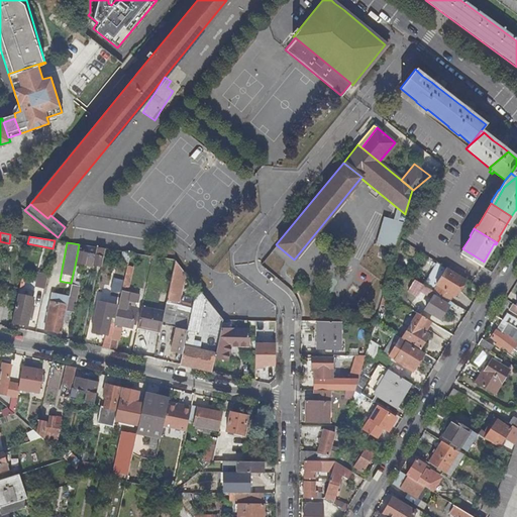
[(84,262),(100,266),(104,248),(96,247),(94,254),(87,253),(87,251),(86,250),(87,245),(79,244),(76,261),(84,263),(84,262)]
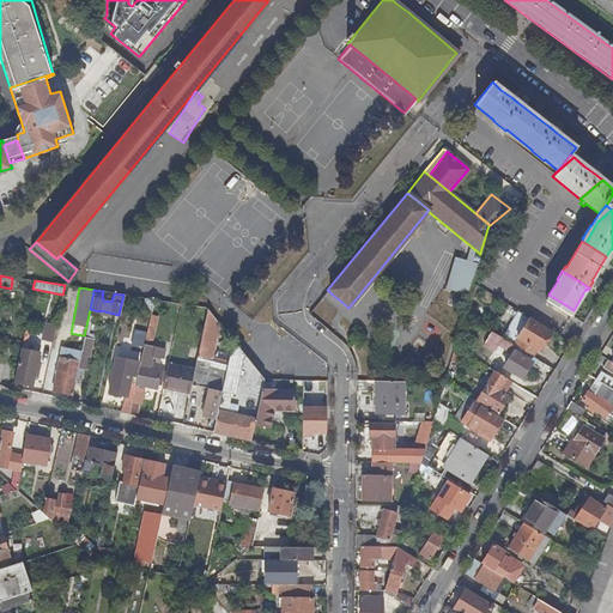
[(114,293),(103,291),(102,297),(103,298),(103,301),(111,302),(114,293)]
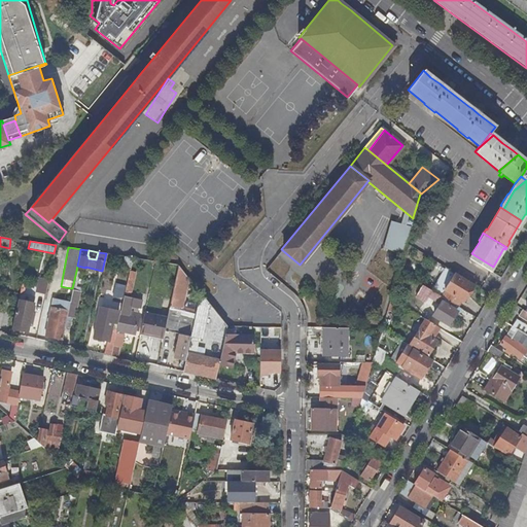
[(489,272),(493,267),(471,253),(468,259),(489,272)]
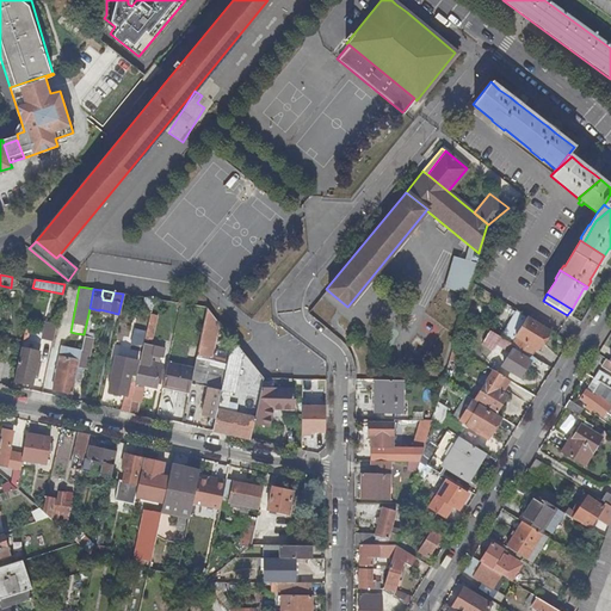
[(228,353),(232,340),(205,307),(197,346),(228,353)]
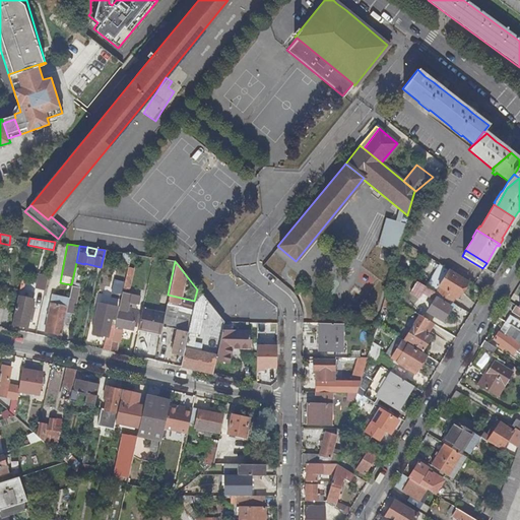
[(35,287),(45,289),(49,270),(39,267),(35,287)]
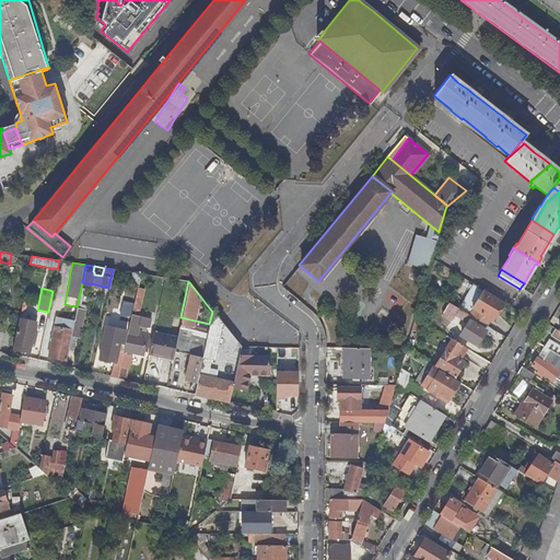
[(483,290),(471,308),(490,321),(502,302),(483,290)]
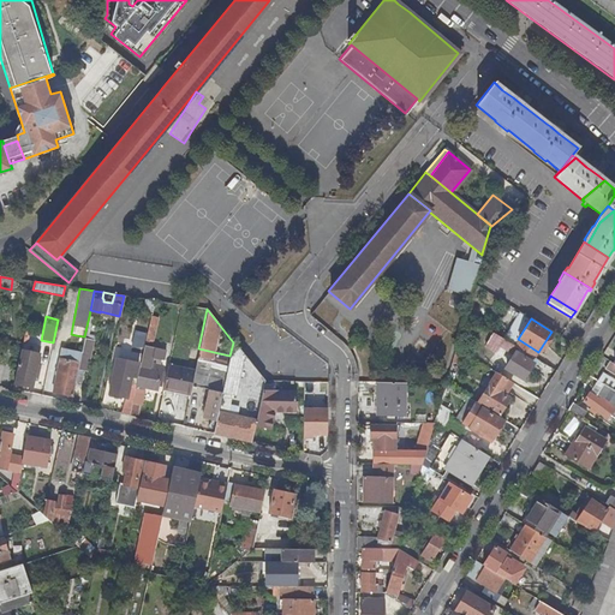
[(143,332),(132,329),(127,346),(139,348),(143,332)]
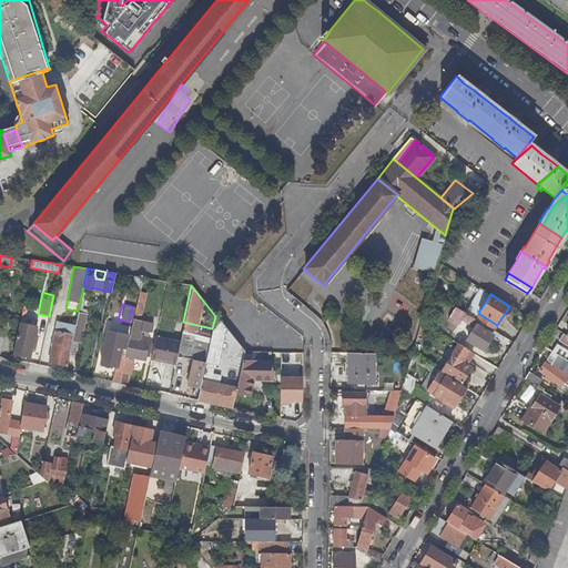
[(459,328),(462,324),(472,330),(476,321),(455,307),(447,321),(459,328)]
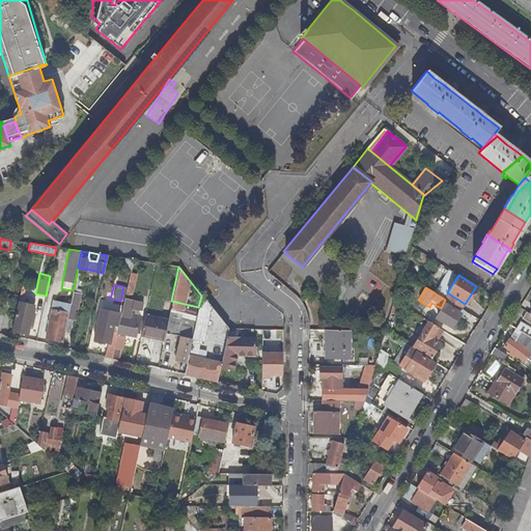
[(447,292),(444,299),(447,300),(462,309),(465,304),(447,292)]
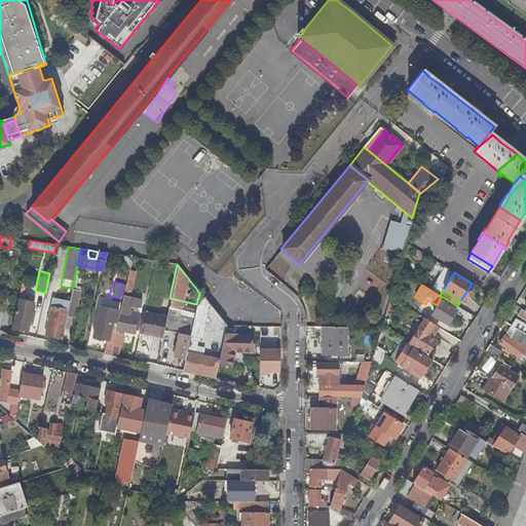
[(224,335),(226,326),(199,293),(196,304),(189,336),(222,343),(224,335)]
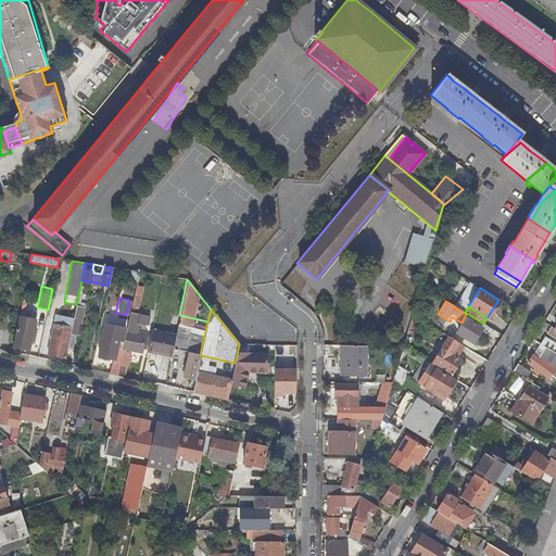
[(71,328),(70,332),(76,335),(79,321),(80,314),(74,313),(71,328)]
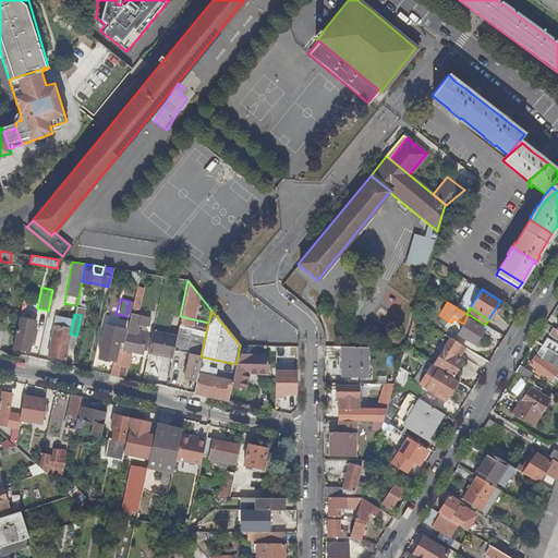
[(148,317),(130,314),(126,329),(135,331),(137,324),(138,325),(137,331),(145,334),(148,317)]
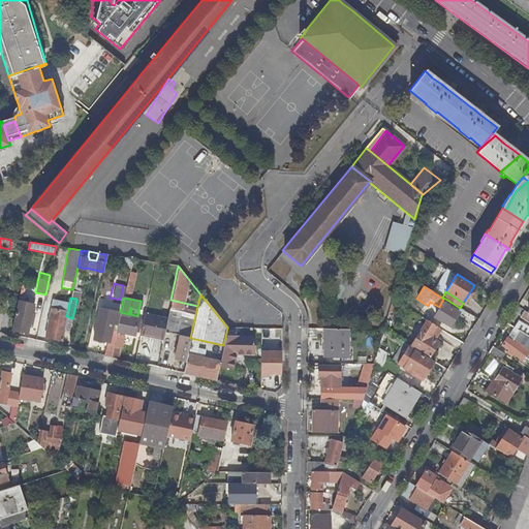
[(460,308),(445,299),(442,303),(457,312),(460,314),(462,309),(460,308)]
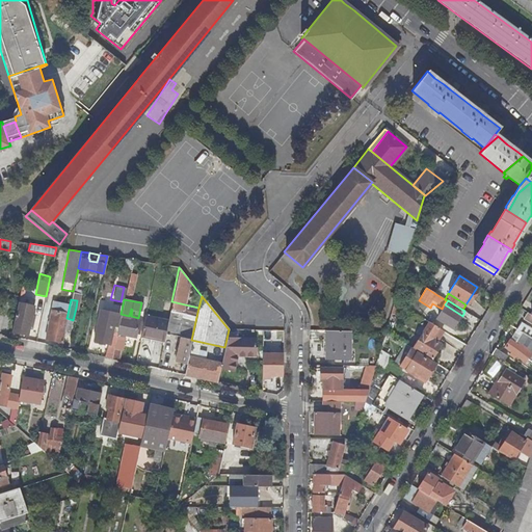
[(191,340),(198,308),(171,301),(167,321),(164,334),(180,337),(191,340)]
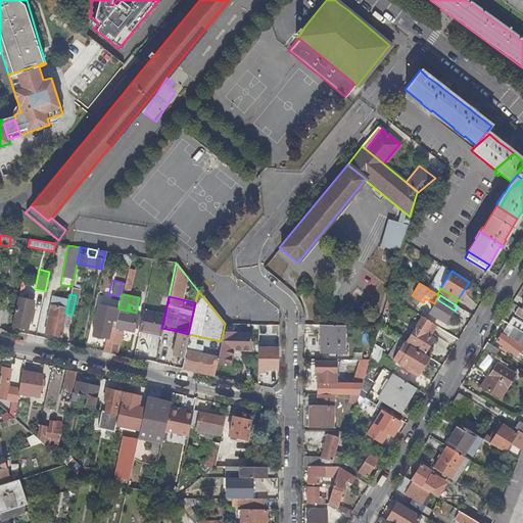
[(16,298),(14,311),(30,314),(30,312),(32,302),(16,298)]
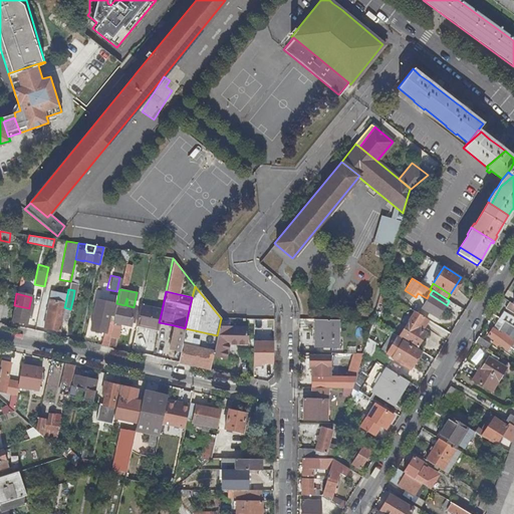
[(422,307),(436,316),(444,303),(430,294),(422,307)]
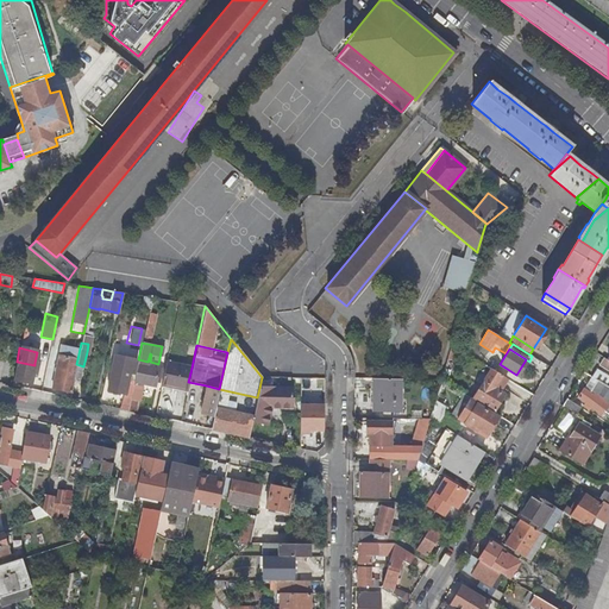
[(51,388),(70,393),(76,364),(77,359),(58,356),(51,388)]
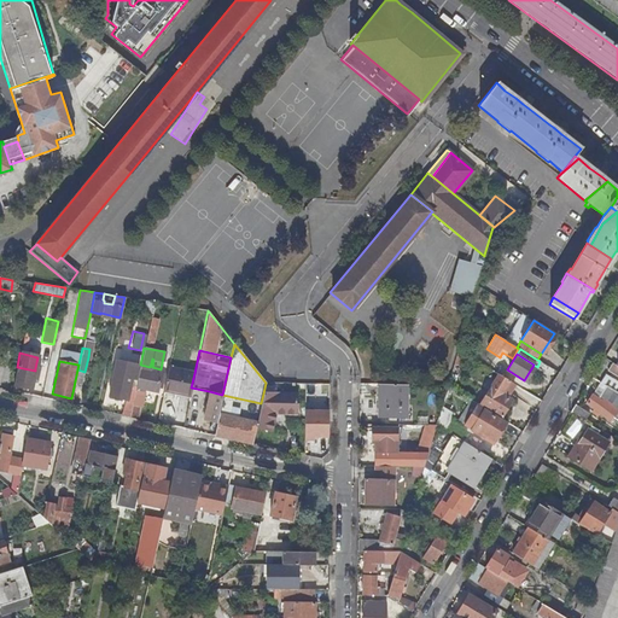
[(116,361),(114,374),(122,375),(124,363),(116,361)]
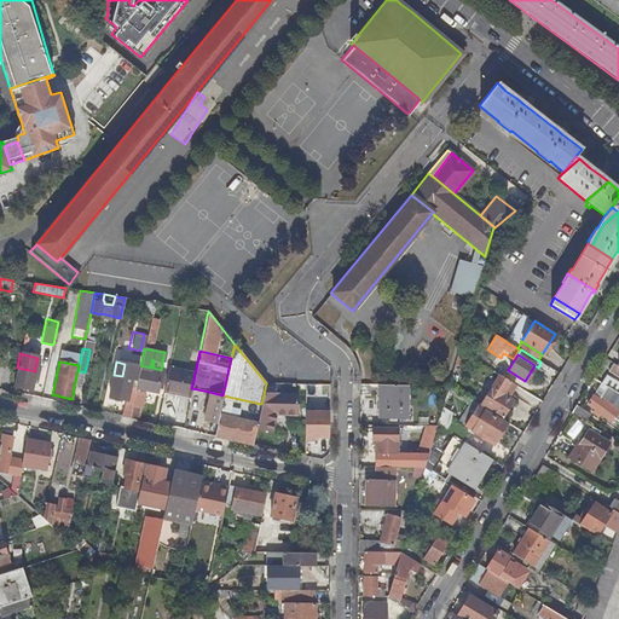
[(132,379),(132,380),(136,381),(138,366),(125,364),(122,376),(132,379)]
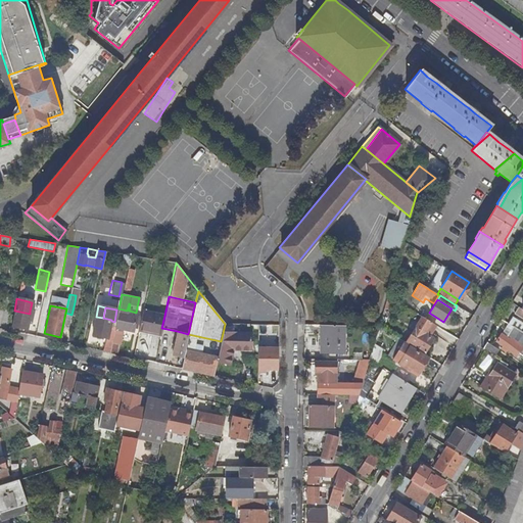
[(522,311),(521,310),(517,307),(514,314),(522,319),(522,311)]
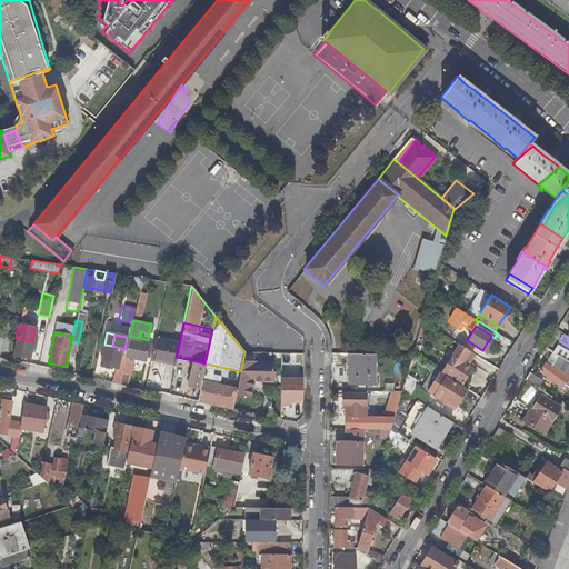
[(486,351),(495,338),(491,336),(482,350),(486,351)]
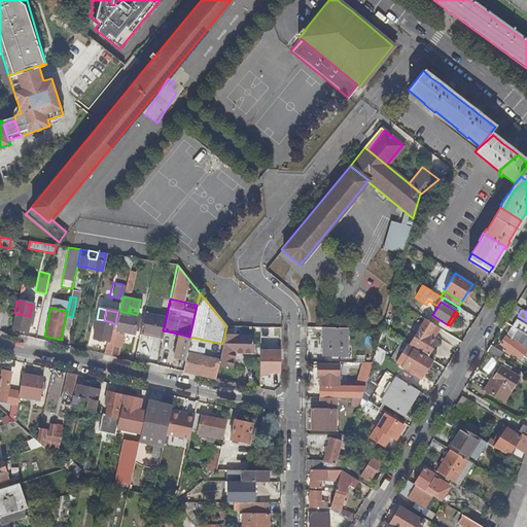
[(14,313),(10,328),(26,331),(28,322),(30,316),(14,313)]
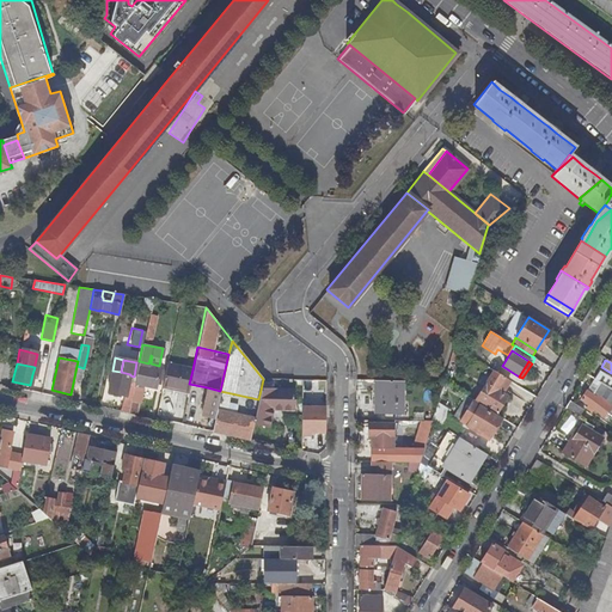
[(135,377),(134,384),(154,389),(158,369),(139,365),(135,377)]
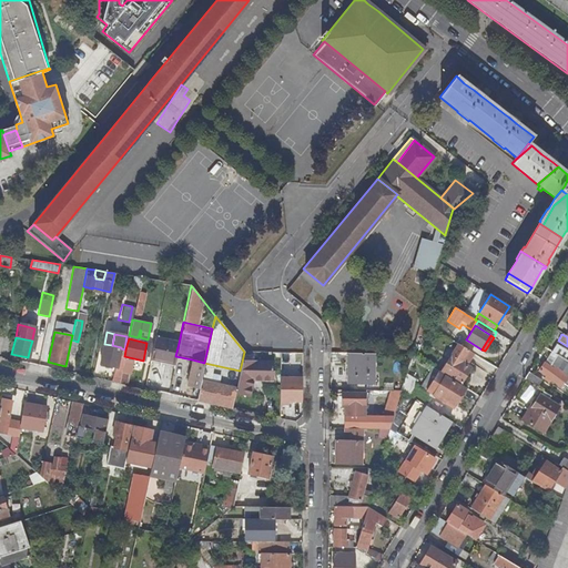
[(150,359),(174,365),(175,356),(179,343),(156,338),(154,338),(150,359)]
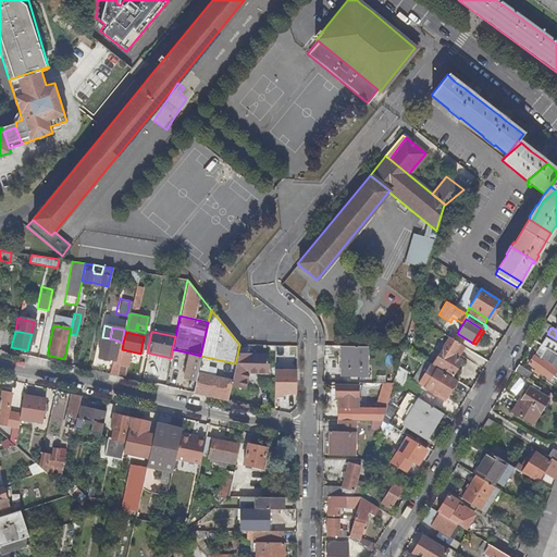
[(448,337),(443,333),(438,341),(444,344),(448,337)]
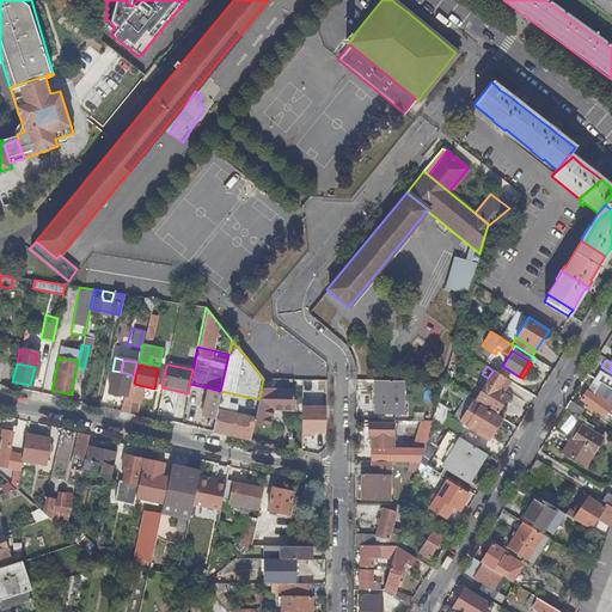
[(108,392),(122,396),(126,397),(130,375),(130,374),(121,372),(112,371),(108,392)]
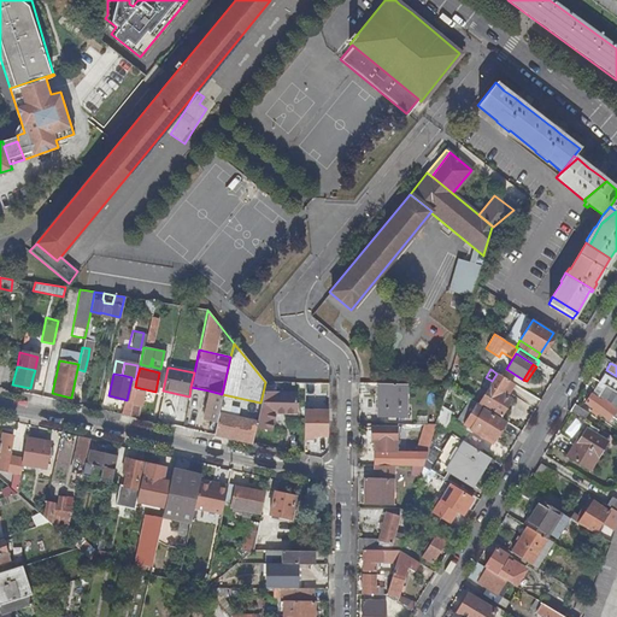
[(499,393),(507,380),(497,374),(492,381),(488,386),(499,393)]
